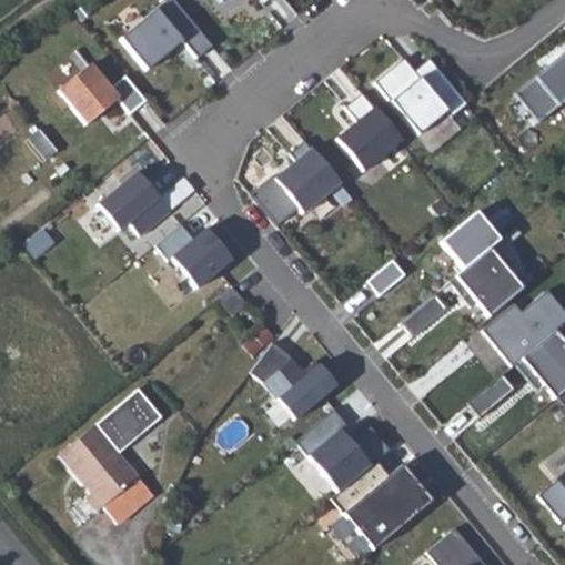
[(214,44),(178,0),(165,0),(122,37),(149,69),(184,39),(200,57),(214,44)]
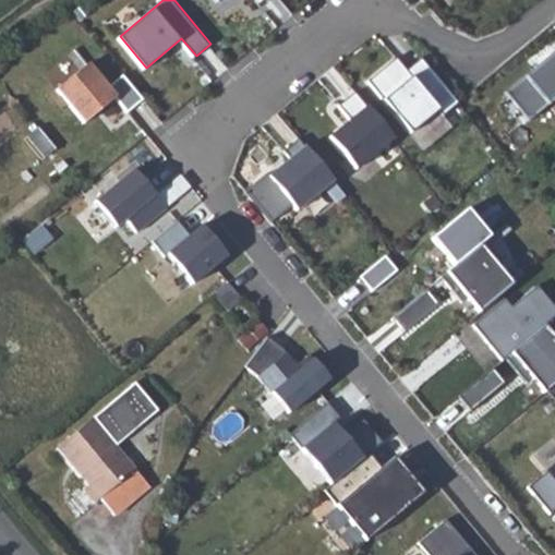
[(554,50),(506,91),(531,120),(554,98),(554,50)]
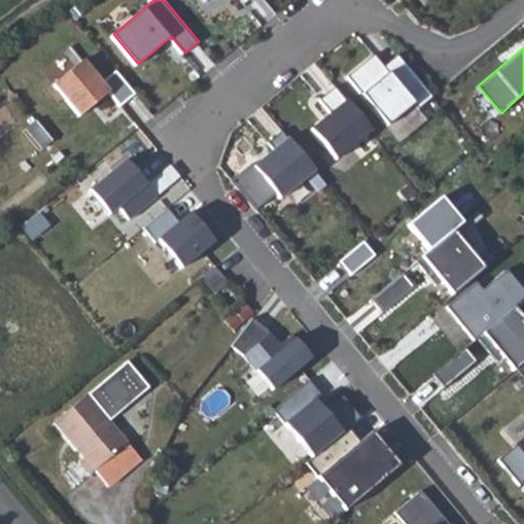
[(421,107),(435,95),(400,53),(387,64),(377,51),(350,74),(390,124),(417,101),(421,107)]
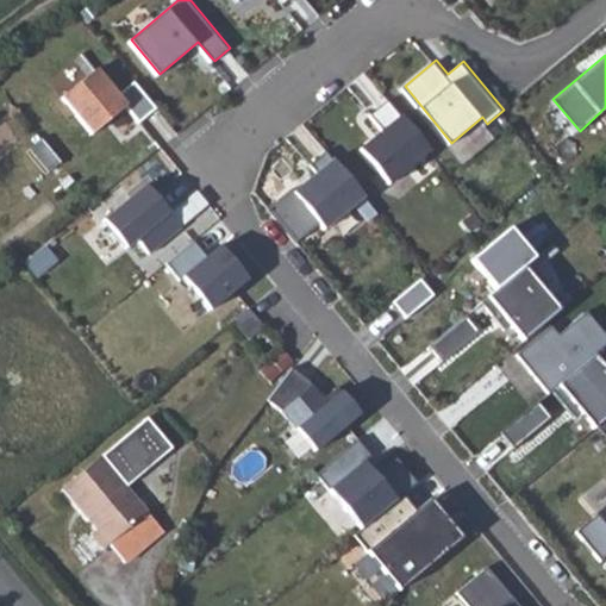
[(160,106),(137,80),(122,93),(100,67),(66,95),(95,132),(129,104),(142,120),(160,106)]
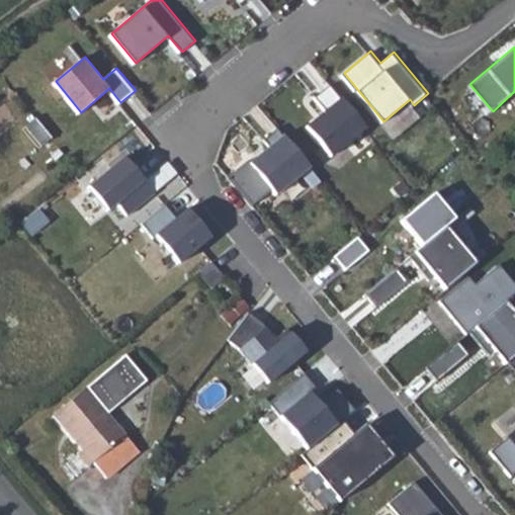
[(368,126),(332,83),(317,96),(328,109),(309,125),(334,155),(368,126)]
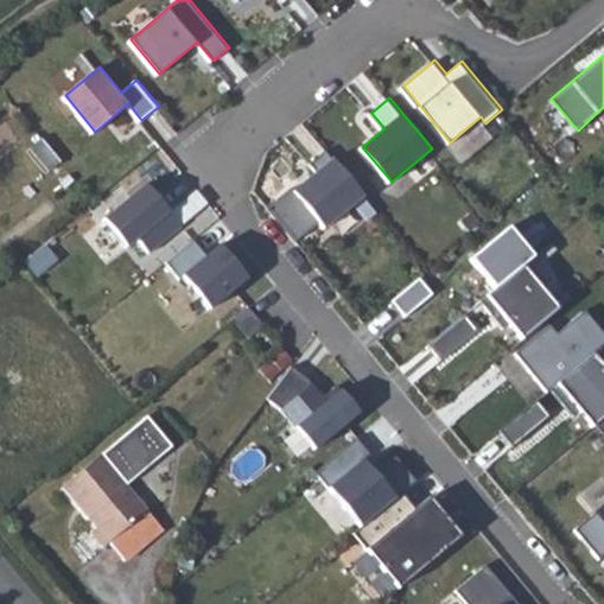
[(46,141),(35,151),(51,171),(63,161),(46,141)]
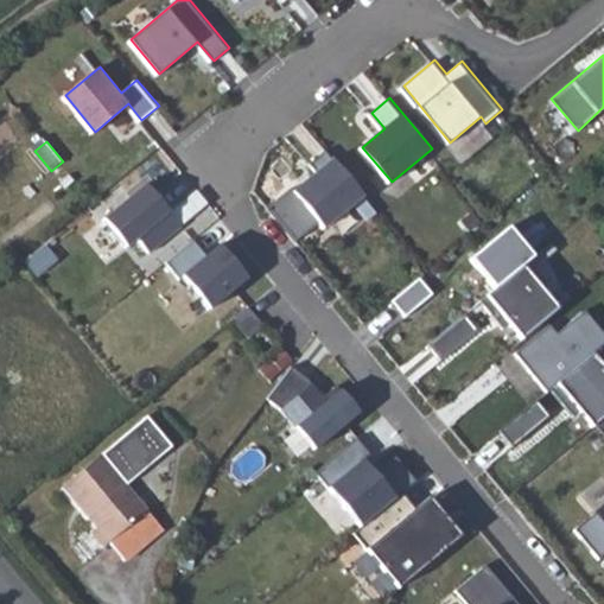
[(366,194),(329,148),(312,161),(319,170),(296,189),(326,227),(366,194)]
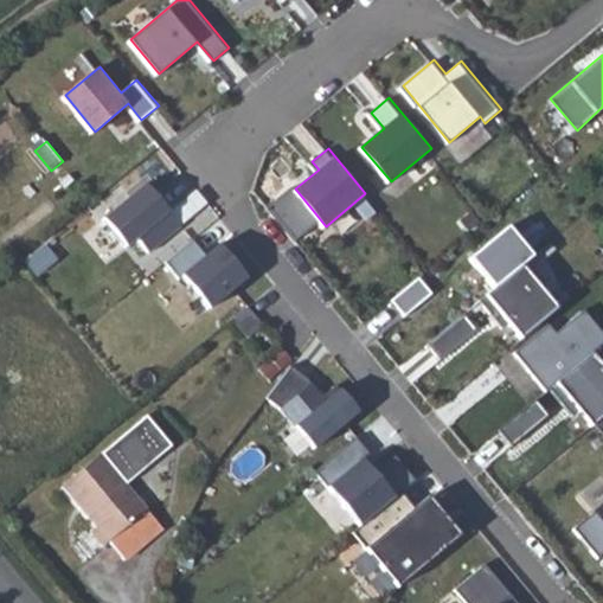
[(148,181),(106,217),(129,244),(140,236),(152,250),(184,224),(148,181)]
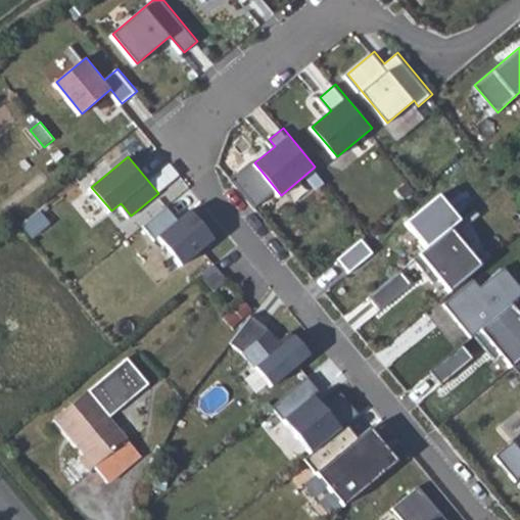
[(410,222),(429,245),(462,218),(442,194),(410,222)]
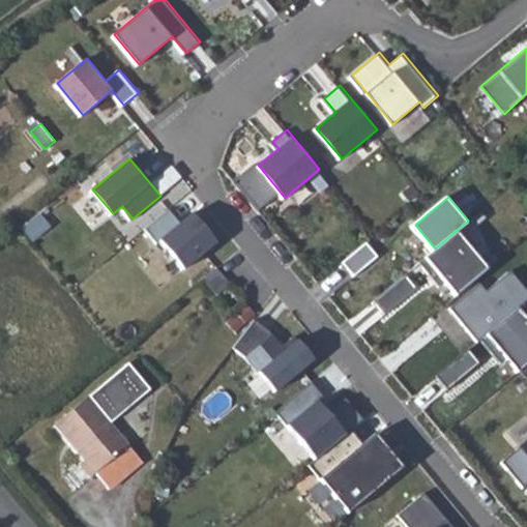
[(171,208),(147,228),(159,242),(163,240),(185,268),(218,241),(194,211),(182,222),(171,208)]
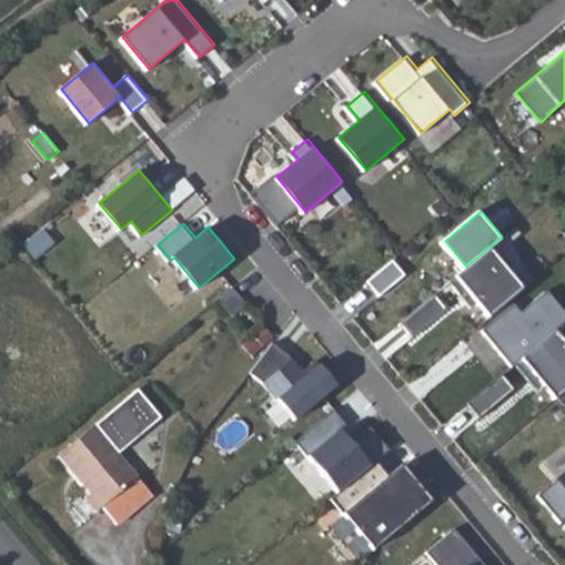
[(490,249),(454,278),(487,316),(522,288),(490,249)]
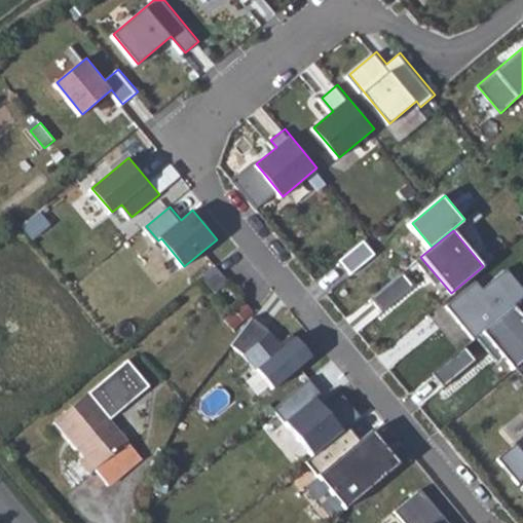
[(377,252),(366,238),(342,258),(353,271),(377,252)]
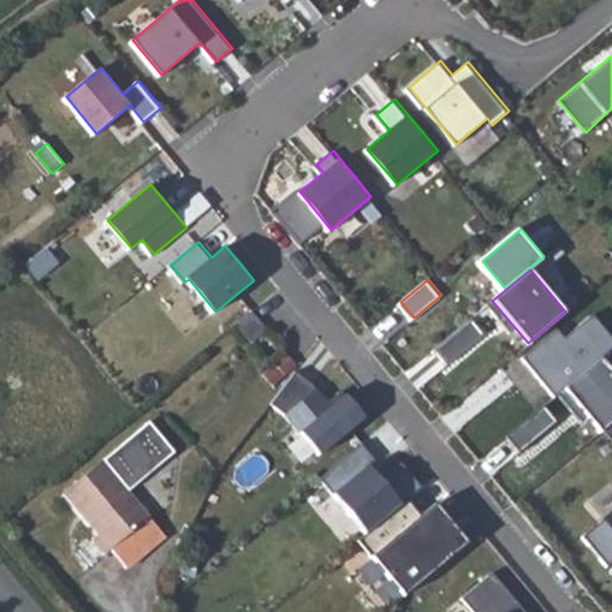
[(580,303),(517,354),(553,397),(611,349),(611,340),(580,303)]
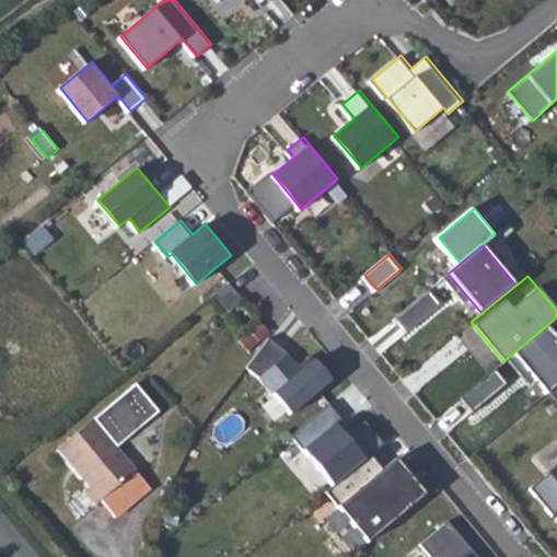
[(428,289),(396,316),(408,332),(441,304),(428,289)]
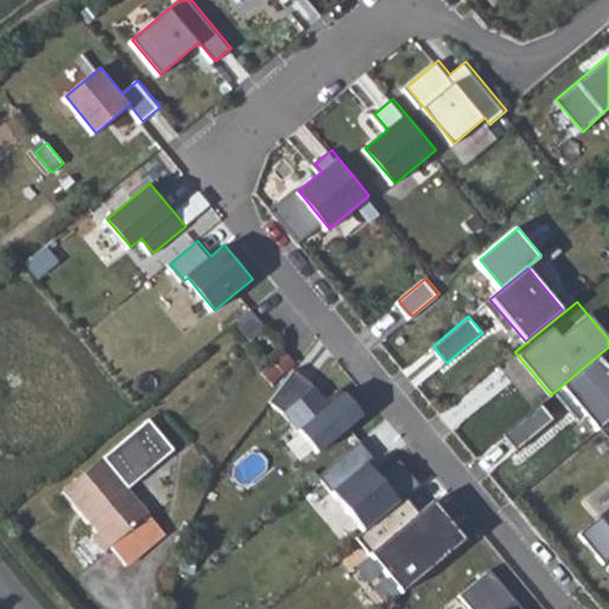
[(608,353),(564,389),(597,428),(608,419),(608,353)]
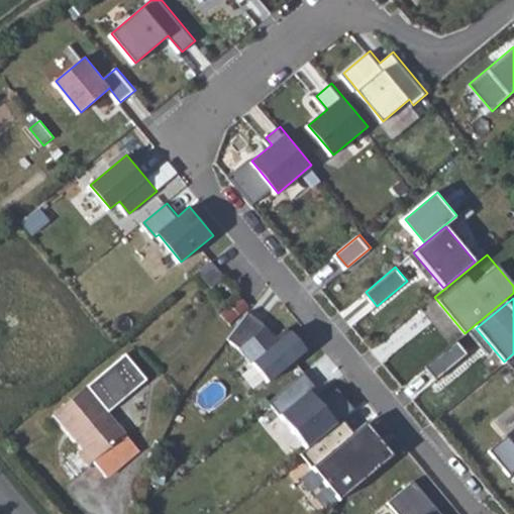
[(268,382),(306,350),(286,327),(275,337),(262,322),(246,315),(226,342),(239,348),(268,382)]
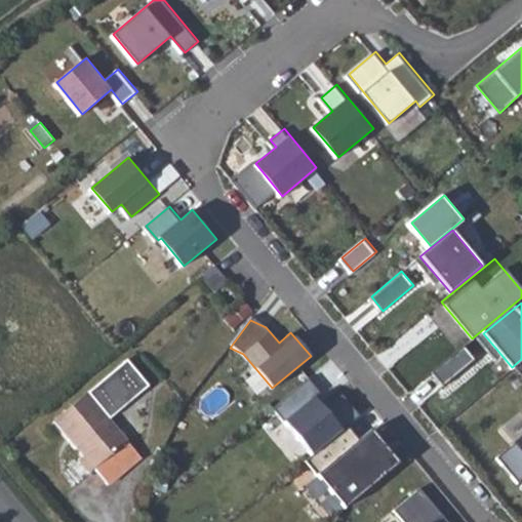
[(467,347),(435,372),(446,387),(478,360),(467,347)]
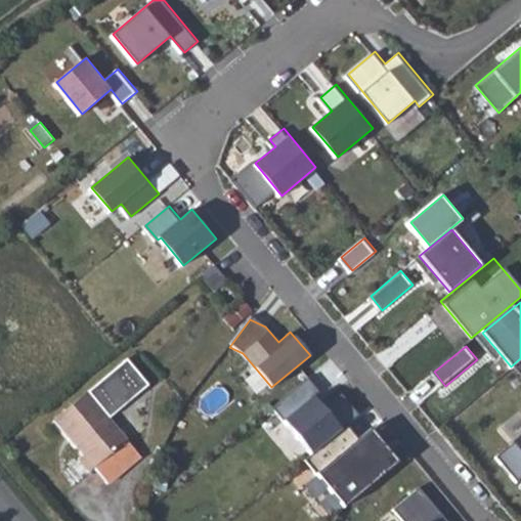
[(134,354),(61,416),(91,451),(86,456),(96,468),(102,463),(117,480),(149,451),(135,435),(116,413),(156,379),(134,354)]
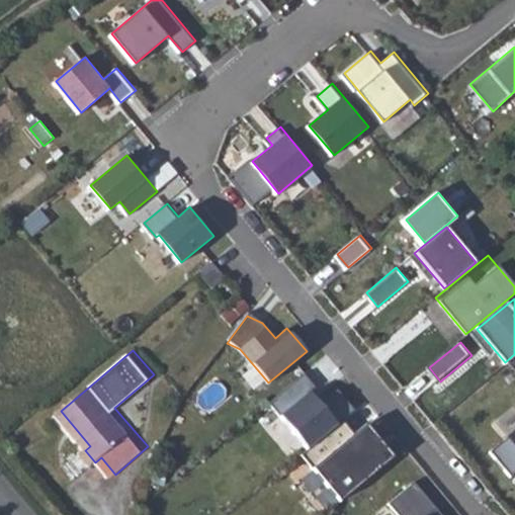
[(306,371),(268,403),(308,449),(345,417),(356,408),(339,388),(322,402),(311,390),(317,384),(306,371)]
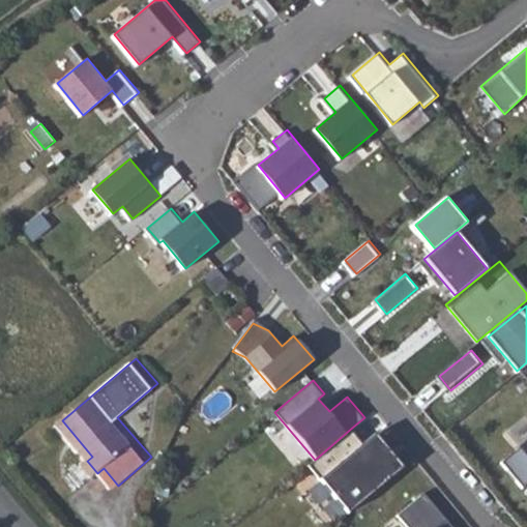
[(315,460),(311,463),(349,510),(405,464),(376,431),(364,440),(353,427),(315,460)]
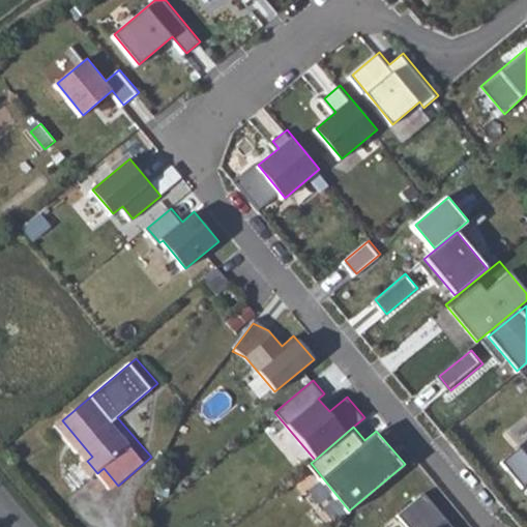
[(526,439),(503,459),(525,485),(526,484),(526,439)]
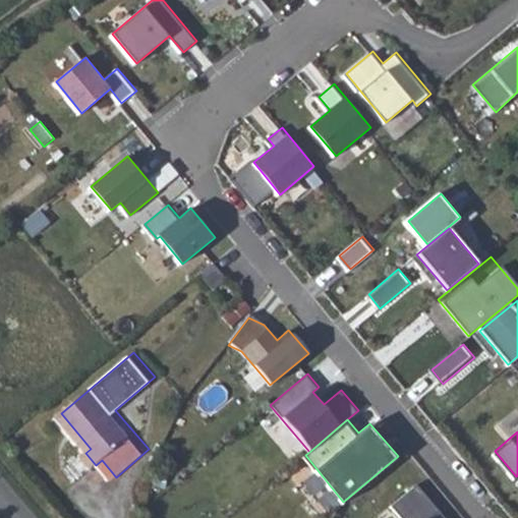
[(449,517),(413,475),(388,497),(401,513),(395,517),(449,517)]
